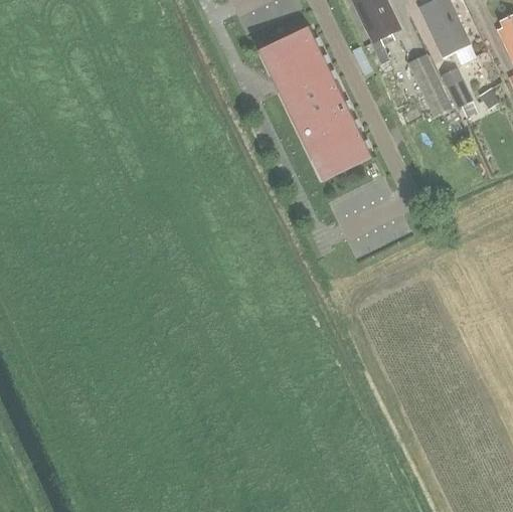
[(352,0),(372,41),(377,38),(389,32),(399,28),(385,0),(352,0)]
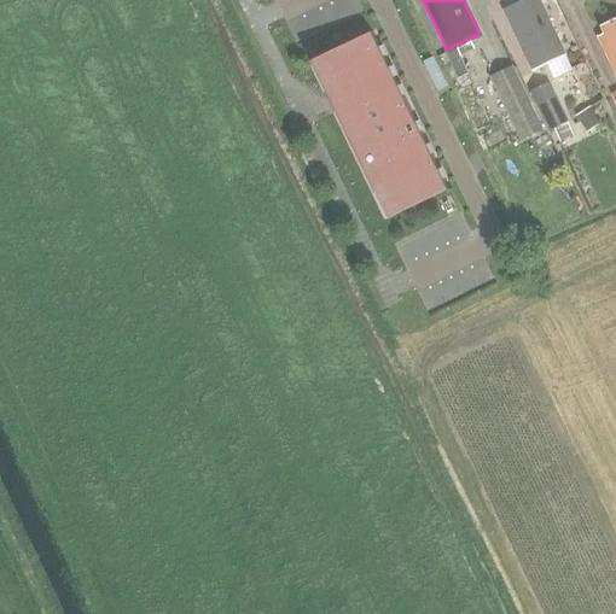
[(532,69),(564,53),(538,0),(517,0),(503,7),(532,69)]
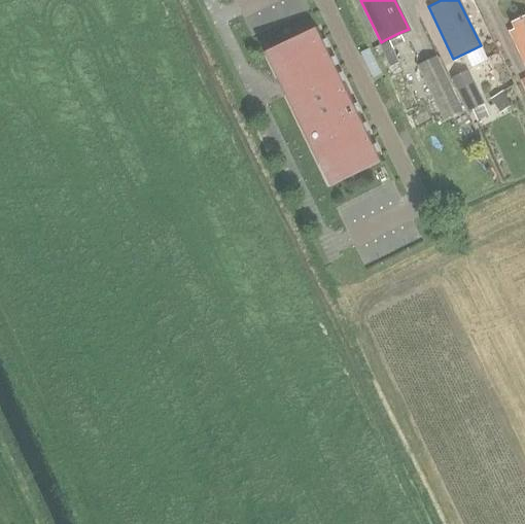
[(514,27),(509,30),(524,63),(524,14),(511,22),(514,27)]
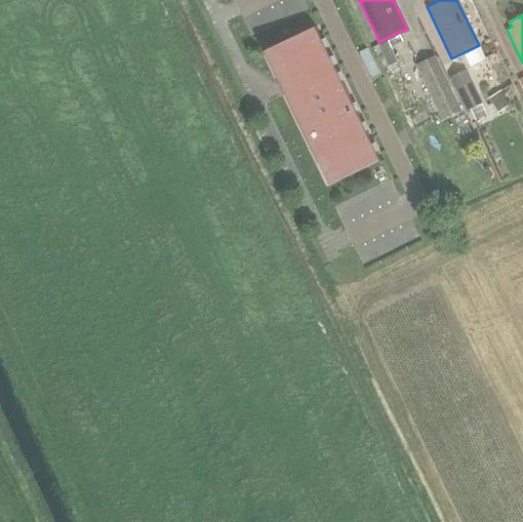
[(327,181),(375,157),(376,157),(316,29),(274,49),(296,96),(289,101),(327,181)]
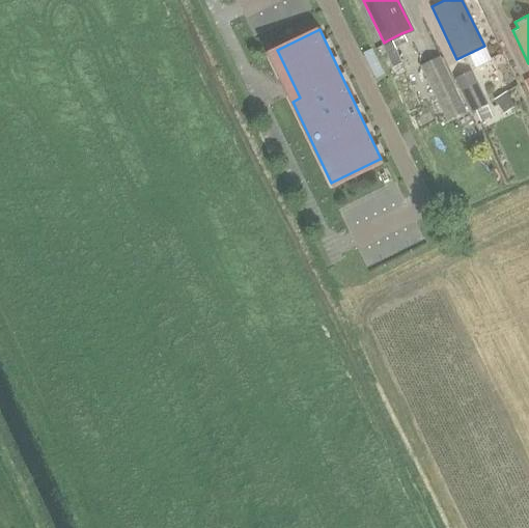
[(401,33),(389,39),(392,47),(405,40),(401,33)]
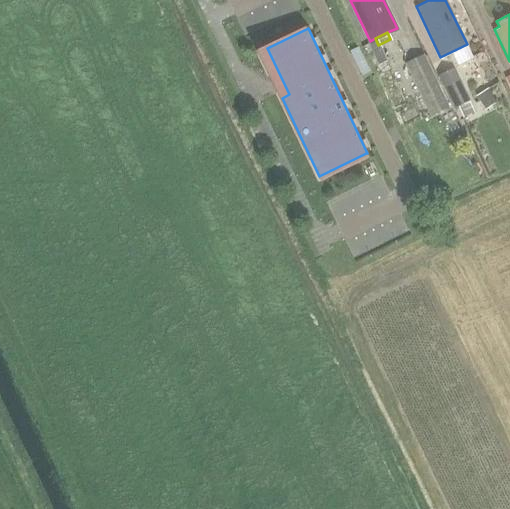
[(370,41),(366,43),(377,64),(385,60),(378,45),(375,38),(370,41)]
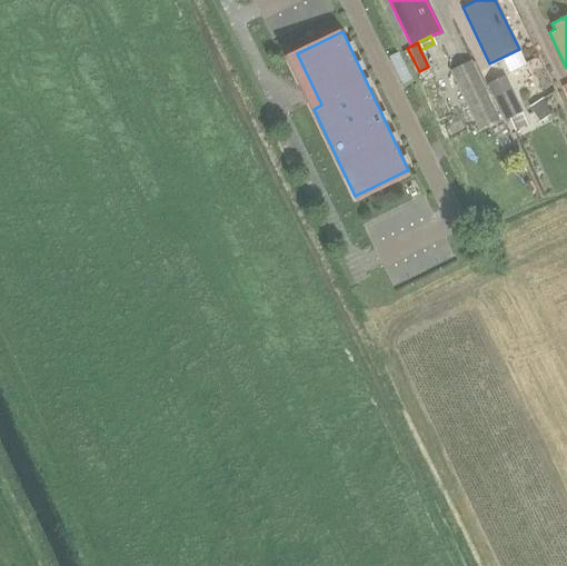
[(477,126),(498,116),(471,60),(450,70),(477,126)]
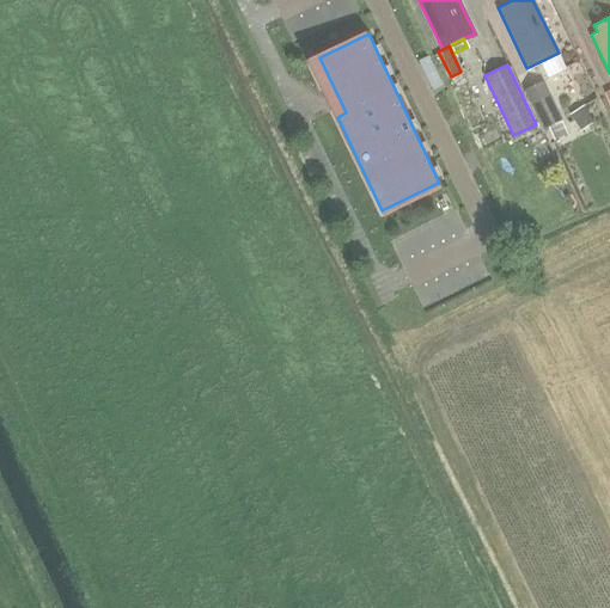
[(541,78),(522,87),(542,128),(544,127),(546,126),(554,122),(559,120),(561,118),(541,78)]
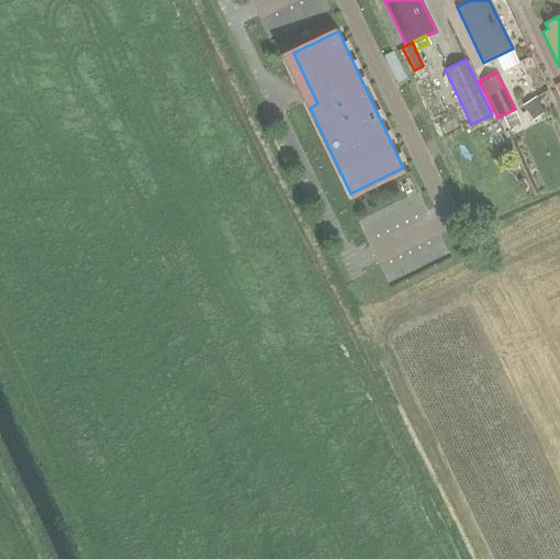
[(537,102),(525,110),(530,119),(544,111),(537,102)]
